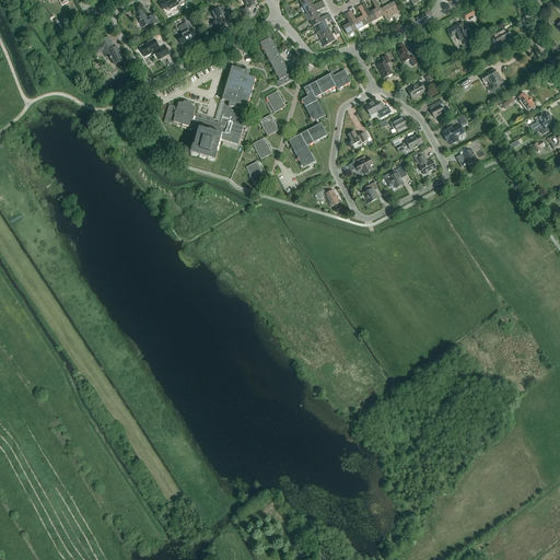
[(170,0),(163,0),(160,2),(163,9),(168,7),(171,10),(179,4),(178,2),(182,0),(171,0),(170,0)]
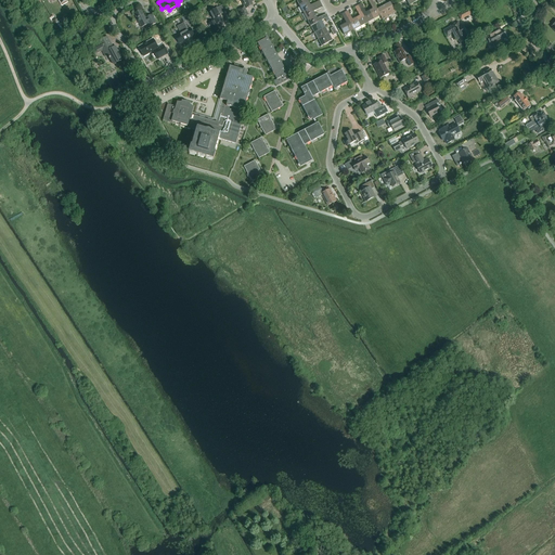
[(240,0),(244,7),(237,10),(242,18),(248,14),(245,9),(253,4),(252,2),(254,1),(253,0),(240,0)]
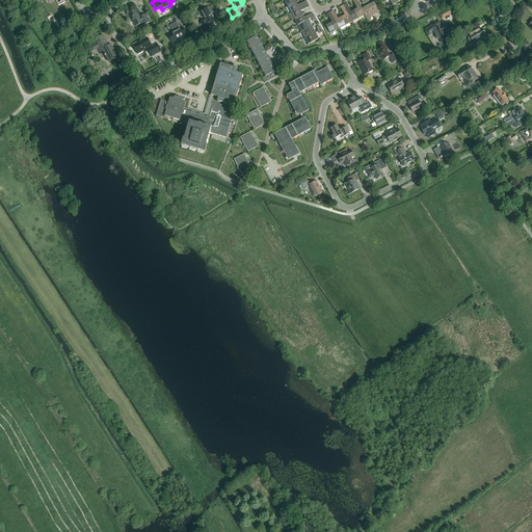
[(357,19),(364,16),(361,9),(355,0),(352,0),(357,8),(353,10),(357,19)]
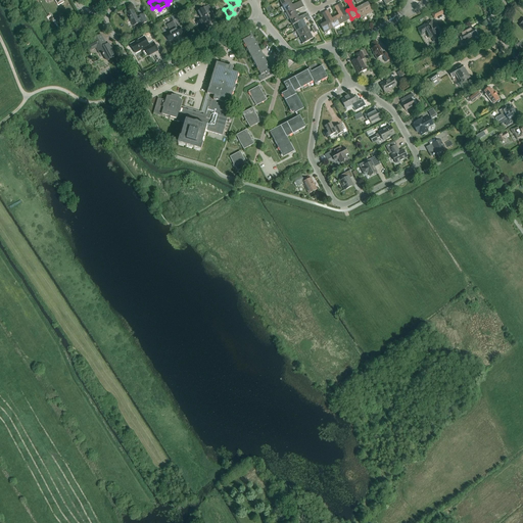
[(291,2),(283,7),(286,13),(302,4),(301,1),(292,6),(291,2)]
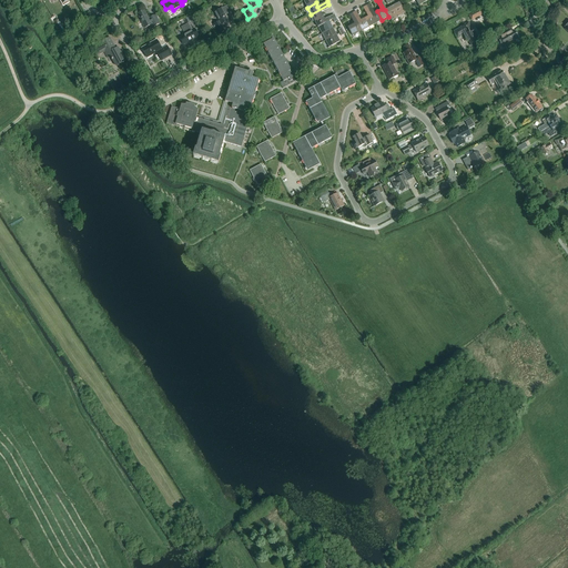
[(398,2),(392,7),(397,17),(405,13),(398,2)]
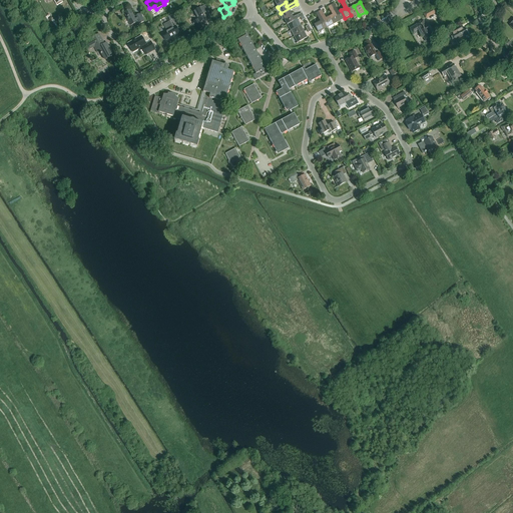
[(283,19),(284,19),(292,14),(290,11),(299,7),(297,4),(281,13),(279,13),(283,19)]
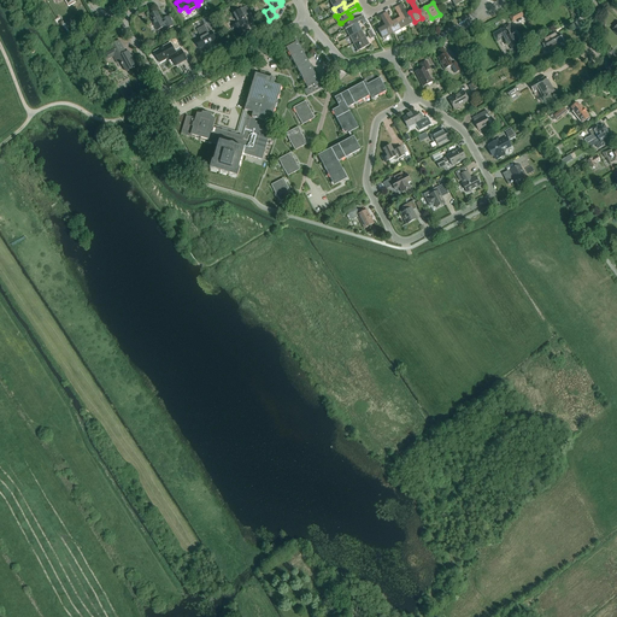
[(415,22),(410,12),(406,15),(400,5),(398,6),(407,25),(415,22)]
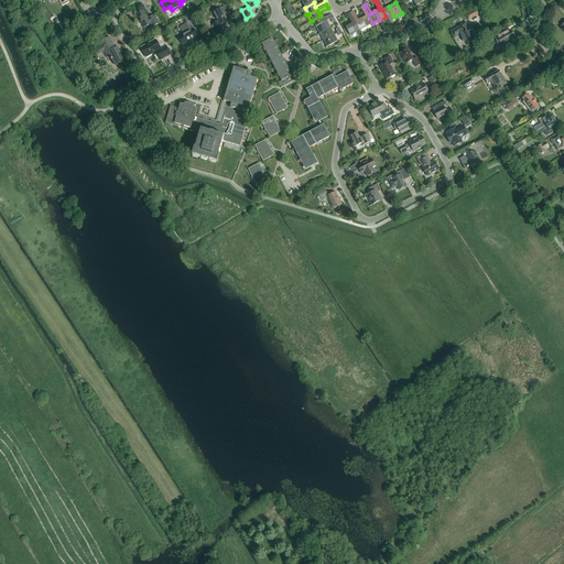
[(365,17),(361,19),(366,28),(372,23),(364,6),(360,8),(365,17)]
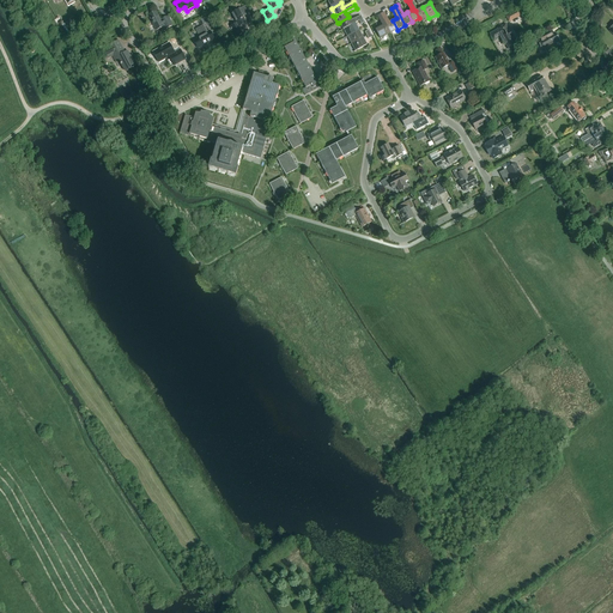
[(519,10),(507,17),(509,23),(525,14),(525,13),(526,12),(522,6),(519,8),(519,10)]
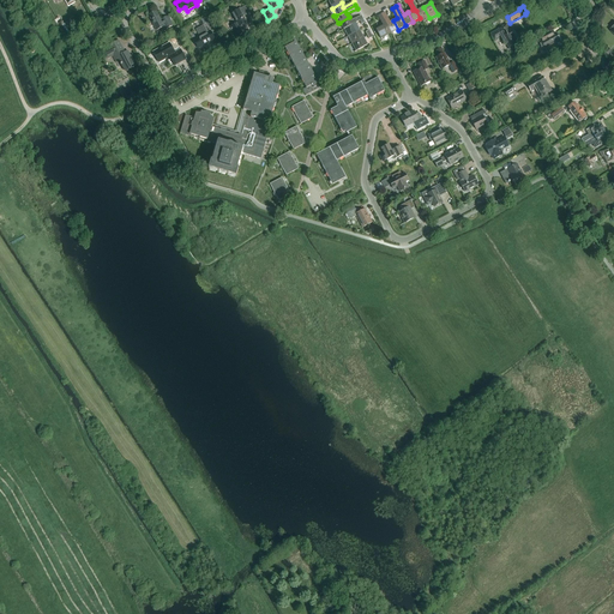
[(422,23),(429,18),(423,7),(416,11),(420,18),(422,23)]
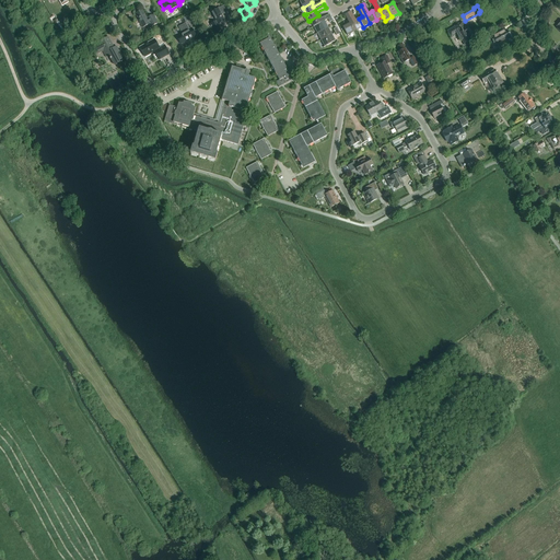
[(211,12),(216,21),(210,24),(216,34),(221,32),(218,25),(224,21),(219,9),(211,12)]
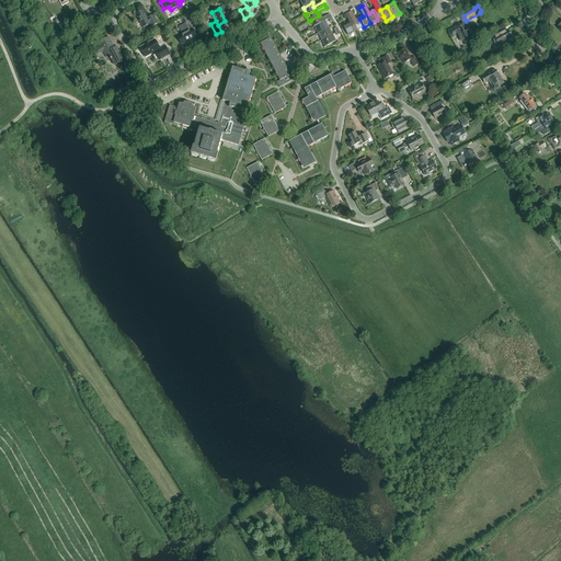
[(148,20),(142,10),(136,13),(140,22),(139,22),(142,27),(150,23),(152,26),(158,23),(155,16),(148,20)]
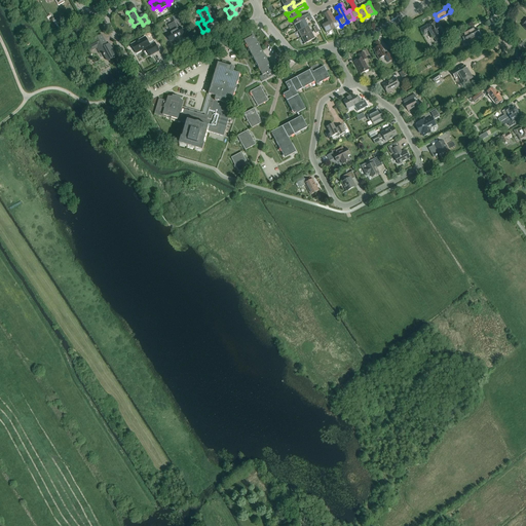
[(335,29),(341,26),(337,17),(334,20),(329,10),(327,12),(335,29)]
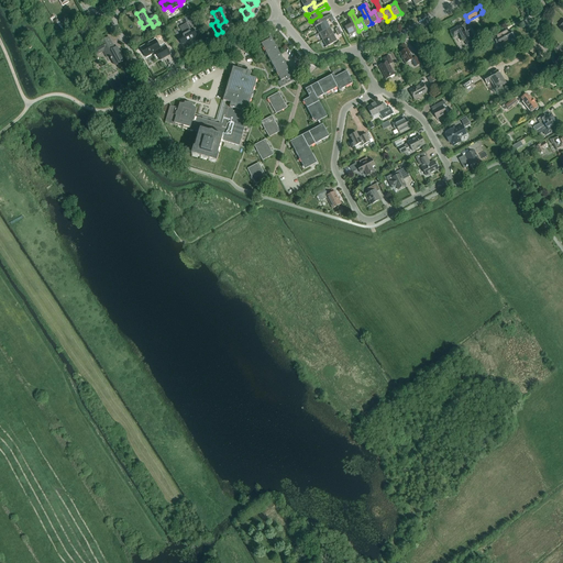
[(349,36),(359,31),(350,13),(346,14),(350,22),(349,22),(350,24),(344,28),(349,36)]
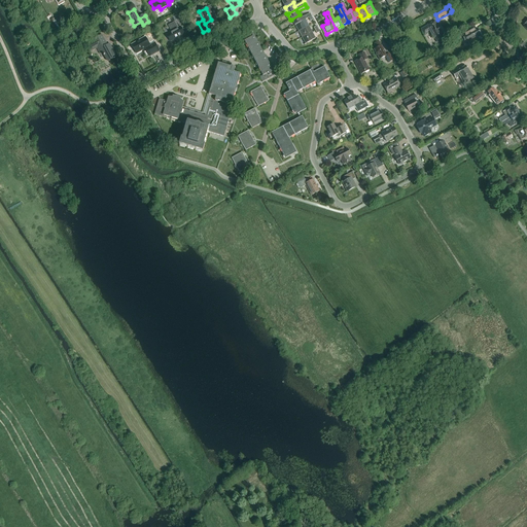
[(312,16),(310,13),(302,19),(300,14),(291,20),(294,26),(295,25),(306,20),(309,18),(312,16)]
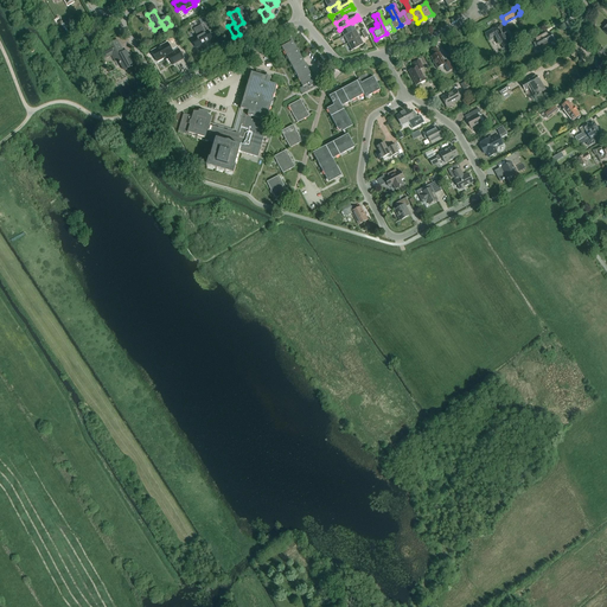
[(340,29),(344,36),(356,30),(352,23),(340,29)]
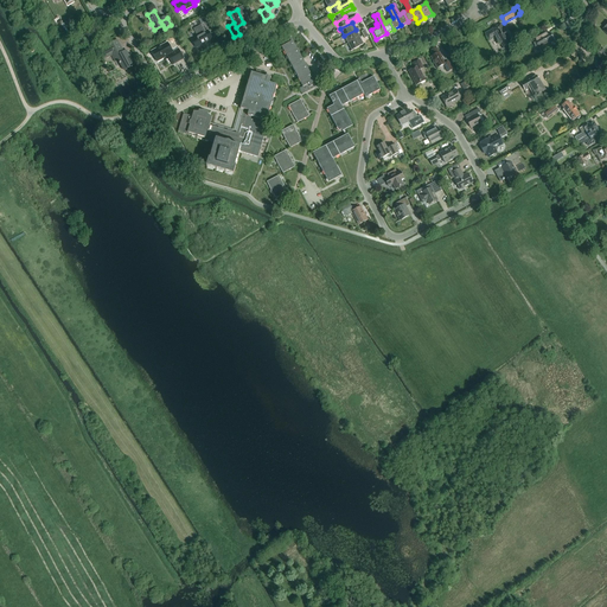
[(193,30),(198,37),(191,40),(196,48),(212,39),(208,31),(205,32),(202,25),(193,30)]
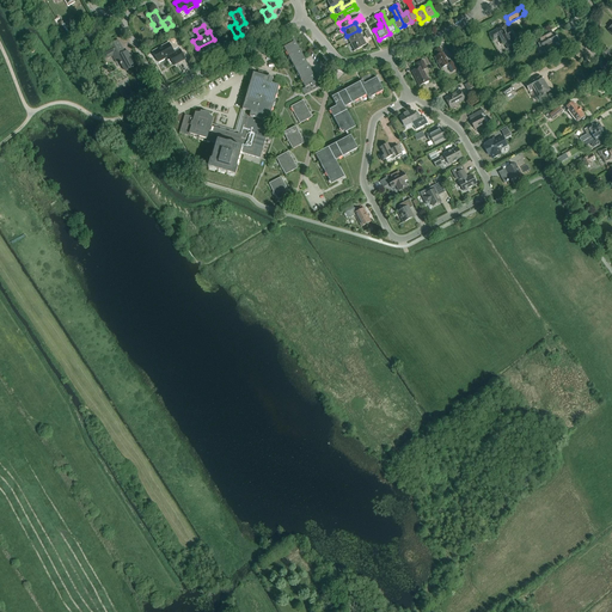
[(515,44),(505,25),(489,34),(493,41),(496,40),(496,38),(499,36),(501,41),(502,41),(507,49),(515,44)]
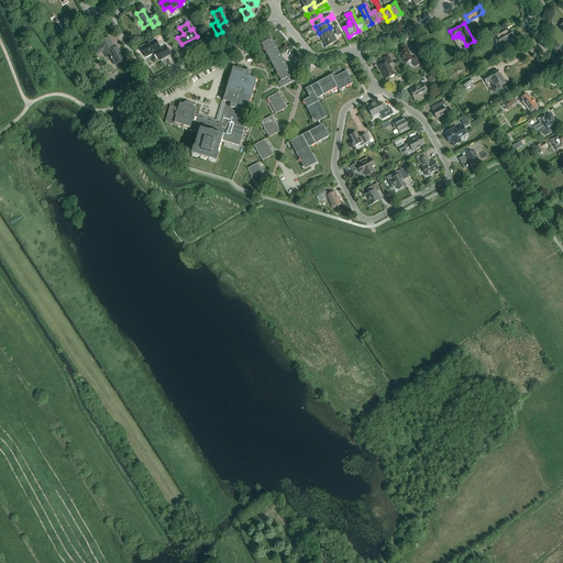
[(319,33),(323,40),(333,34),(330,28),(319,33)]
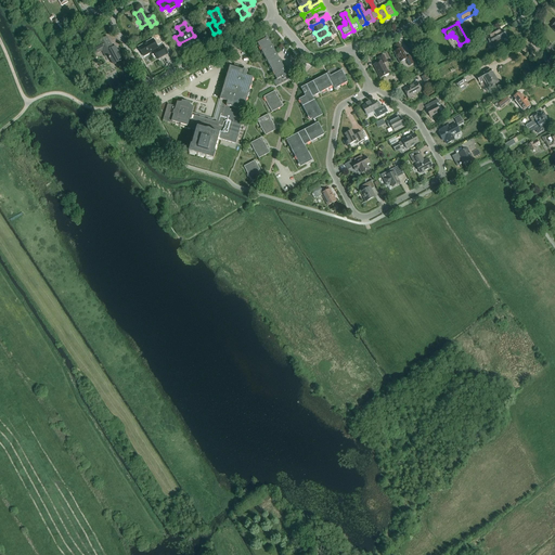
[(499,31),(494,34),(502,46),(505,43),(502,38),(506,37),(502,30),(499,33),(499,31)]
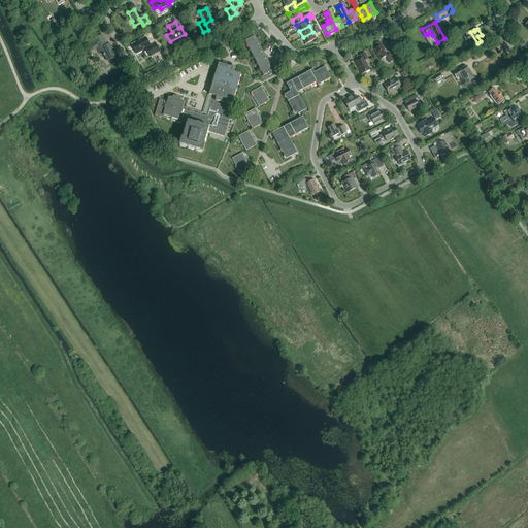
[(316,39),(312,32),(303,37),(306,44),(316,39)]
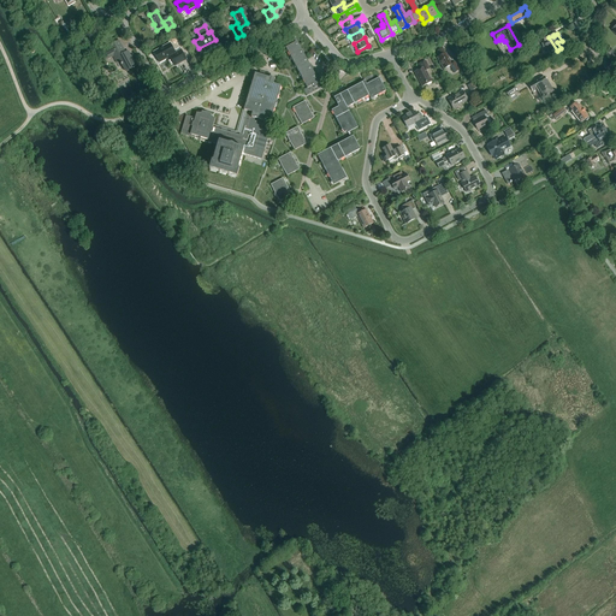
[(549,47),(552,53),(557,51),(549,37),(544,40),(545,41),(542,43),(545,49),(549,47)]
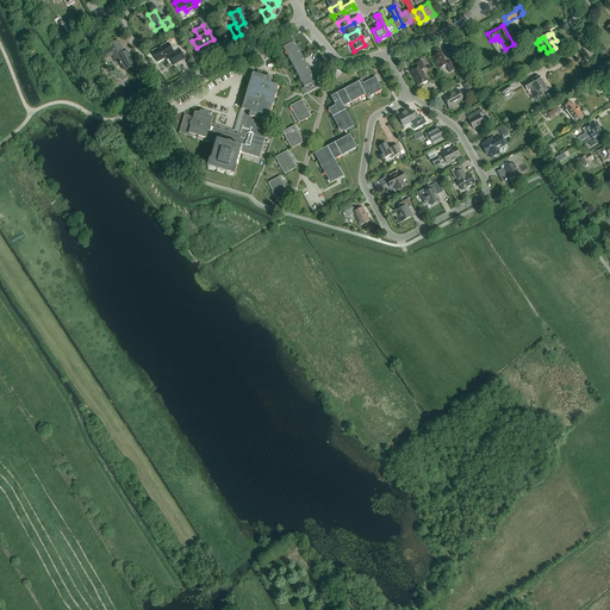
[(287,45),(282,48),(304,87),(300,89),(303,95),(318,87),(293,39),(286,43),(287,45)]
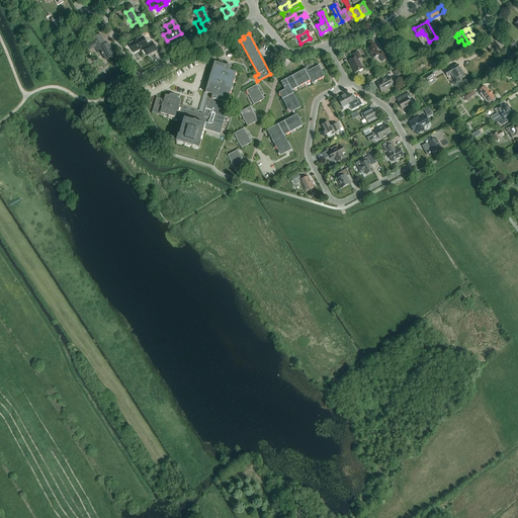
[(452,33),(444,37),(446,42),(454,37),(452,33)]
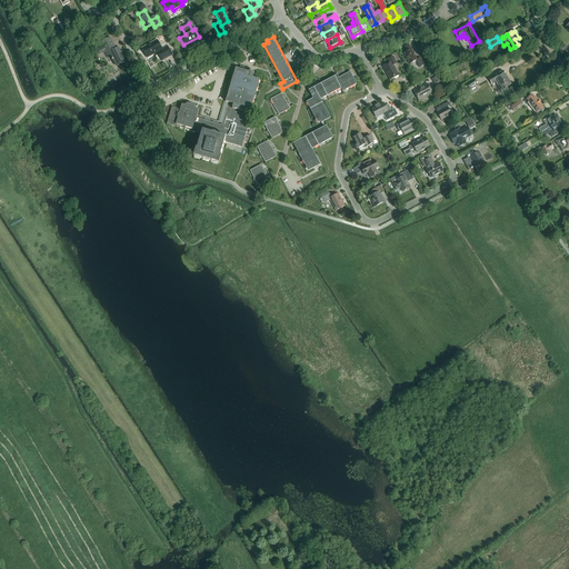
[(98,56),(105,51),(108,58),(111,56),(112,59),(111,59),(112,60),(116,65),(119,62),(120,65),(126,61),(118,47),(116,49),(110,38),(100,43),(100,45),(93,48),(98,56)]
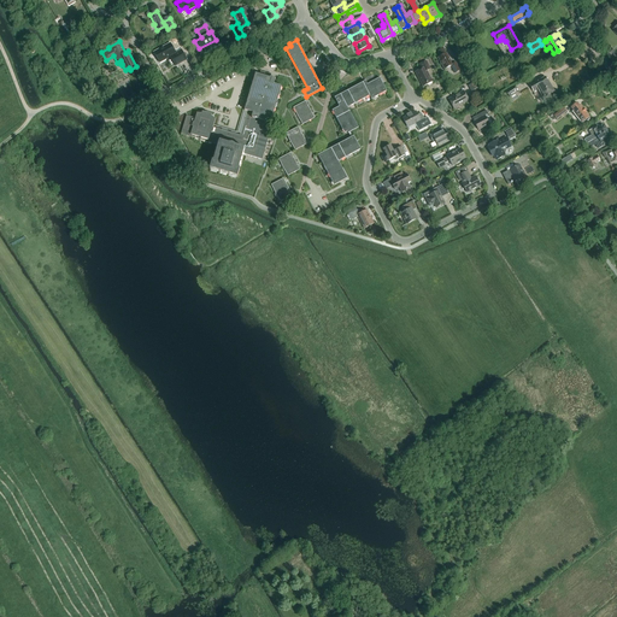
[(175,52),(170,43),(154,53),(160,63),(160,64),(166,60),(166,59),(170,57),(171,59),(168,62),(170,65),(174,64),(176,66),(187,60),(181,50),(175,52)]
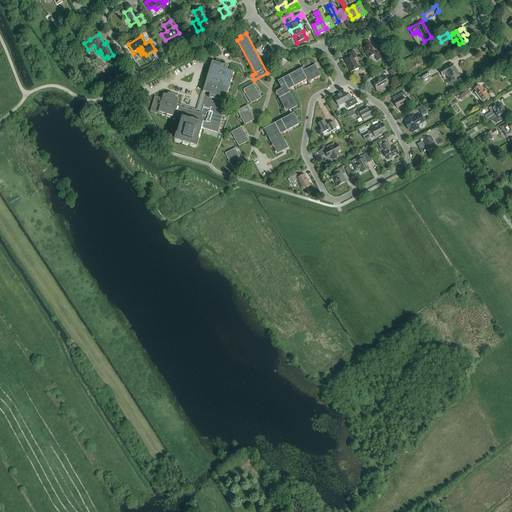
[(376,54),(370,44),(363,48),(369,58),(374,55),(378,61),(382,59),(378,52),(376,54)]
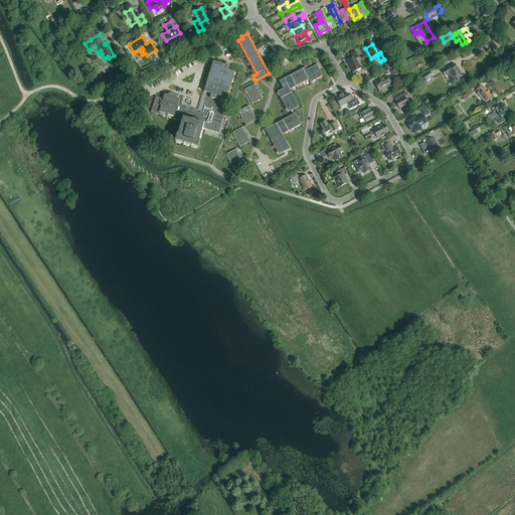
[(351,54),(352,57),(347,60),(353,72),(361,68),(356,59),(359,57),(356,51),(351,54)]
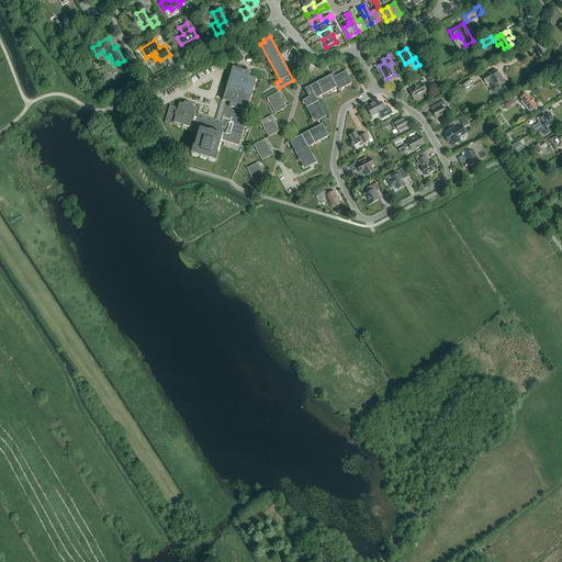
[(180,103),(179,108),(170,105),(165,123),(199,133),(194,147),(193,147),(191,155),(216,163),(218,155),(217,154),(221,141),(238,146),(245,125),(240,124),(244,111),(246,112),(256,78),(249,77),(250,71),(246,70),(247,68),(237,65),(236,68),(232,67),(223,101),(225,101),(218,123),(194,116),(197,109),(195,108),(193,107),(193,104),(192,104),(189,102),(186,102),(184,102),(184,103),(181,103),(180,103)]
